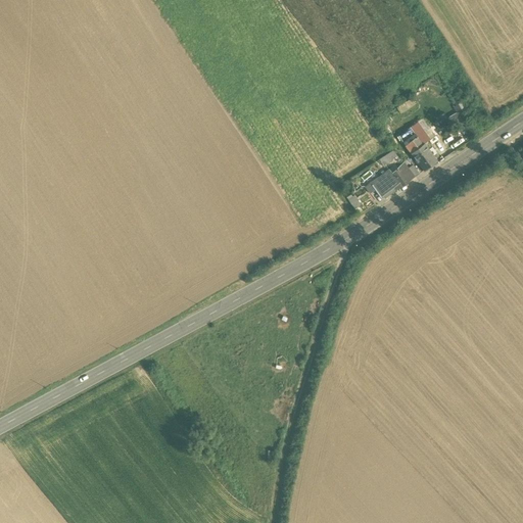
[(417,138),(406,146),(412,154),(424,146),(417,138)]
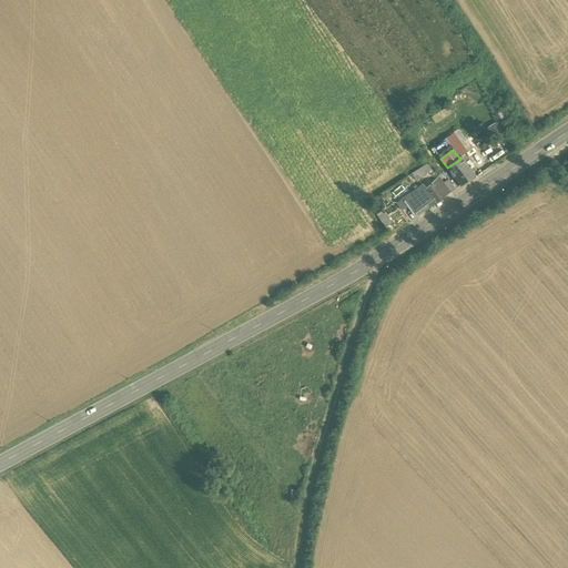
[(460,159),(447,168),(462,186),(476,176),(462,158),(460,159)]
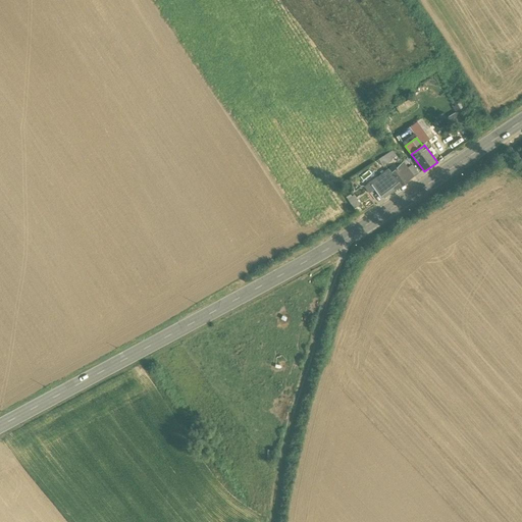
[(387,154),(382,157),(386,163),(392,160),(387,154)]
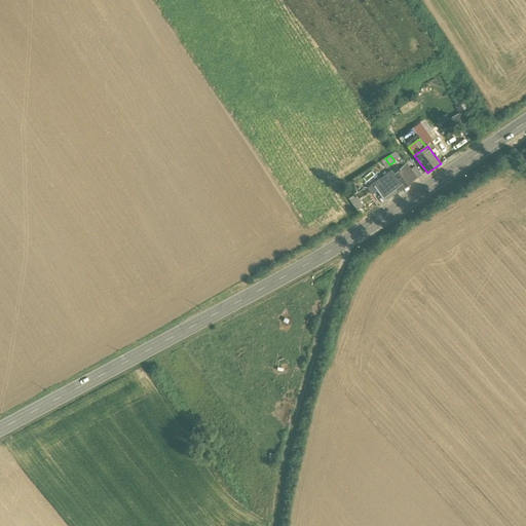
[(406,164),(386,181),(384,179),(377,185),(374,187),(377,192),(382,199),(395,190),(397,189),(399,192),(404,188),(405,189),(412,183),(411,183),(416,179),(410,171),(406,164)]
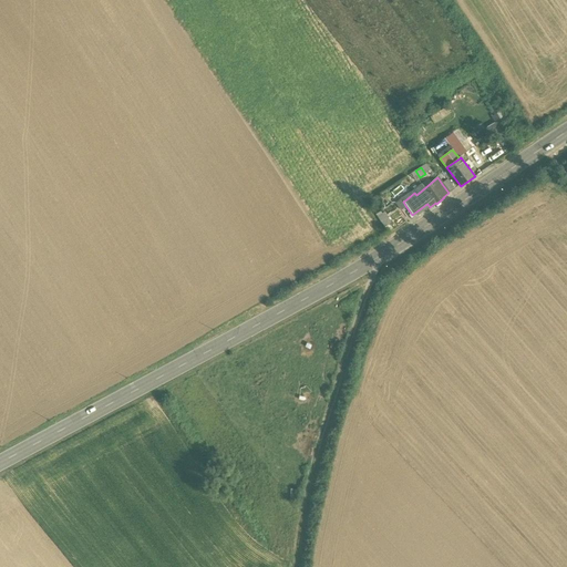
[(447,179),(442,184),(449,193),(454,189),(447,179)]
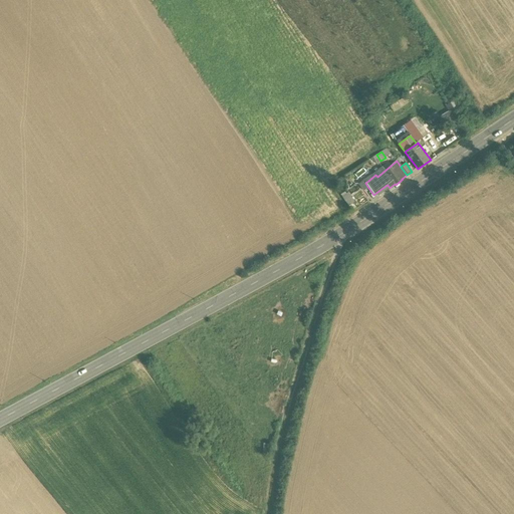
[(363,174),(355,180),(363,191),(368,188),(365,183),(368,181),(363,174)]
